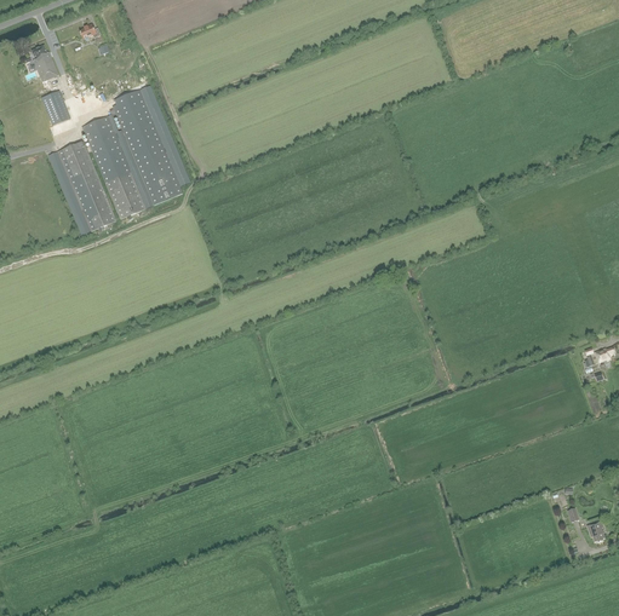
[(93,35),(99,33),(97,26),(93,27),(91,22),(85,24),(86,26),(79,28),(82,36),(92,33),(93,35)]
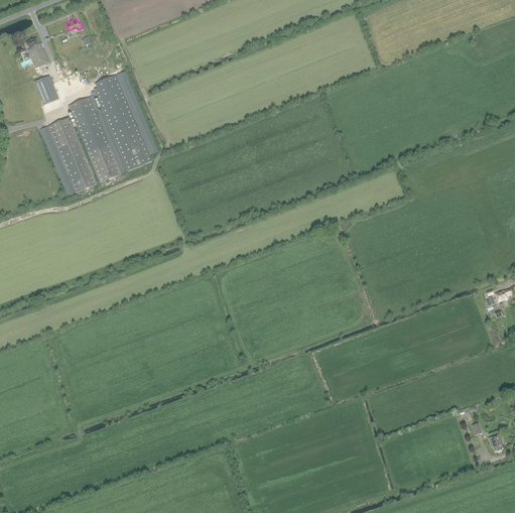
[(26,48),(29,55),(34,67),(48,60),(40,41),(38,41),(36,36),(25,40),(28,47),(26,48)]
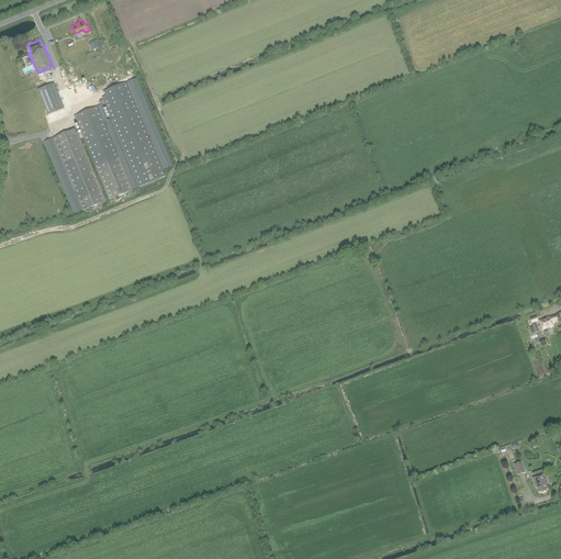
[(135,76),(126,79),(161,167),(171,163),(135,76)]
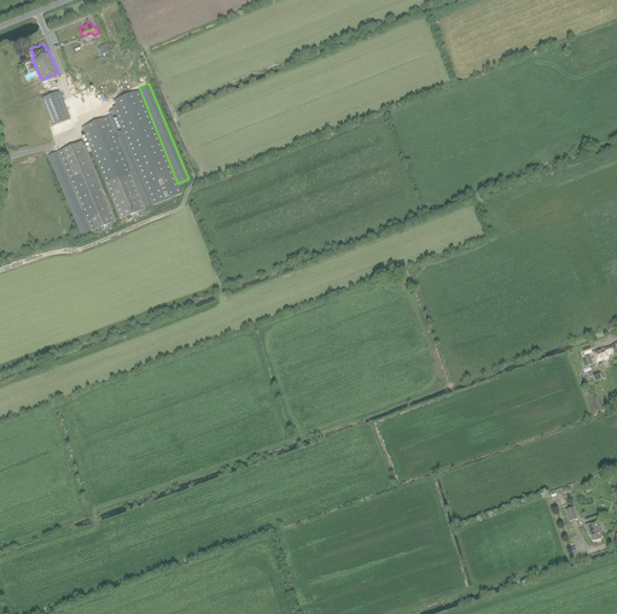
[(181,191),(178,183),(139,87),(114,98),(116,103),(111,104),(112,106),(109,107),(110,112),(112,116),(116,115),(121,127),(152,203),(155,202),(181,191)]
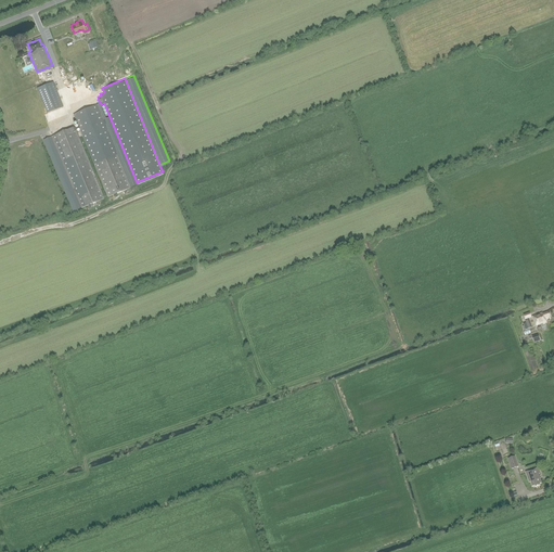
[(52,79),(37,86),(47,112),(63,105),(52,79)]
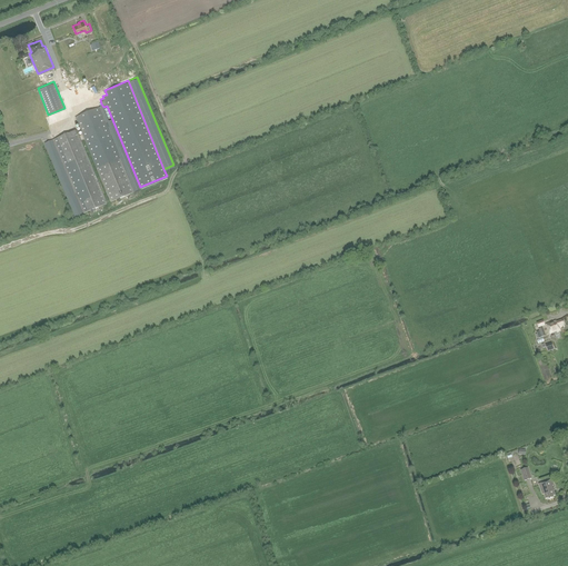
[(101,103),(98,105),(133,189),(140,187),(111,117),(108,119),(103,107),(101,103)]
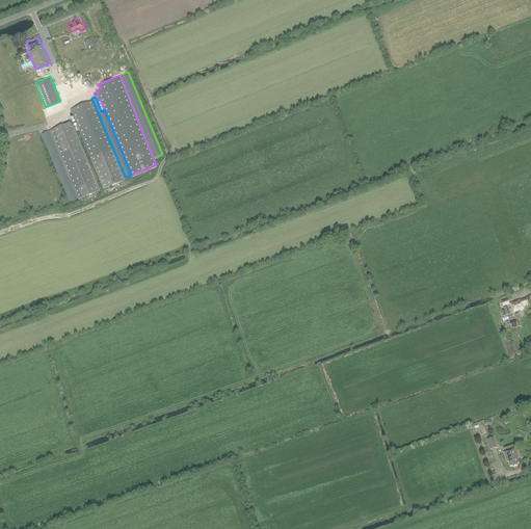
[(91,98),(70,107),(89,155),(102,186),(109,183),(117,180),(125,177),(111,146),(91,98)]
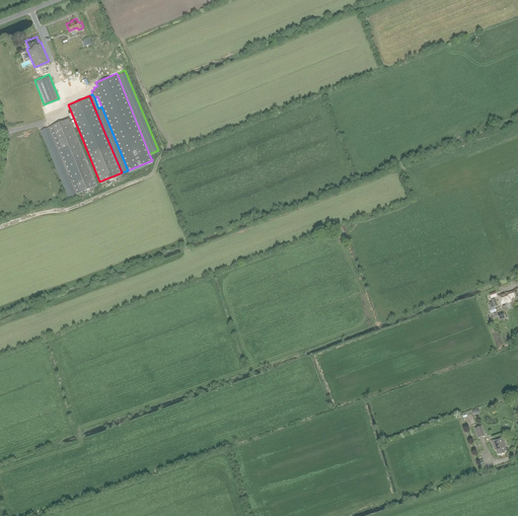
[(48,125),(75,192),(82,189),(90,186),(96,182),(69,116),(48,125)]
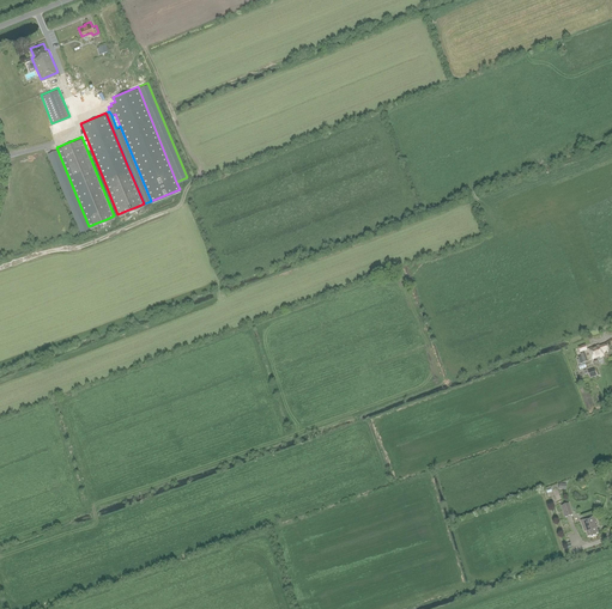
[(56,147),(47,151),(77,224),(80,230),(89,226),(56,147)]
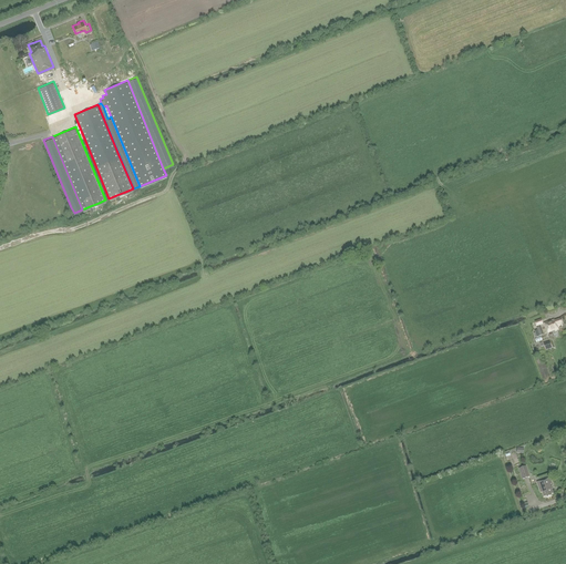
[(559,321),(562,320),(559,316),(554,318),(553,317),(544,320),(546,327),(547,330),(557,326),(556,324),(559,322),(559,321)]
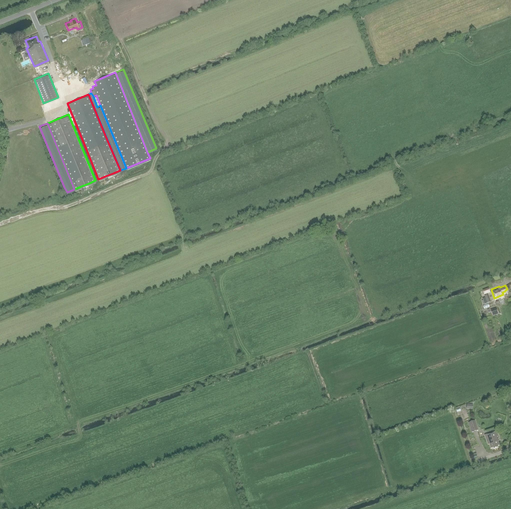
[(477,428),(474,418),(467,420),(471,430),(477,428)]
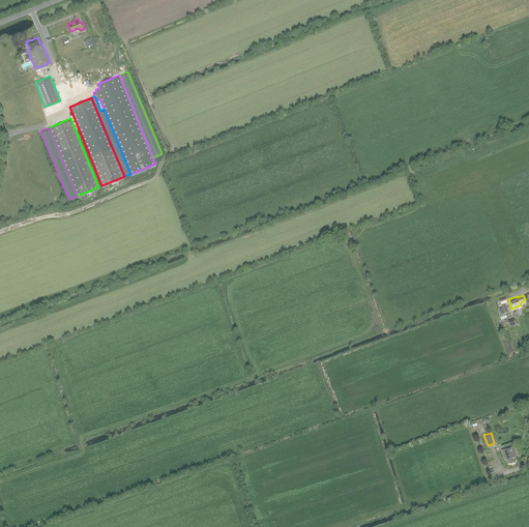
[(510,461),(510,462),(515,460),(513,459),(516,458),(513,451),(512,451),(510,445),(503,448),(503,449),(502,449),(504,458),(506,457),(507,461),(510,461)]
